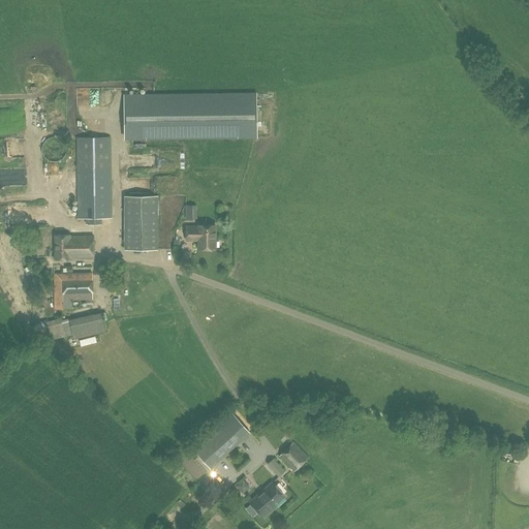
[(256,93),(125,95),(125,137),(257,135),(256,93)]
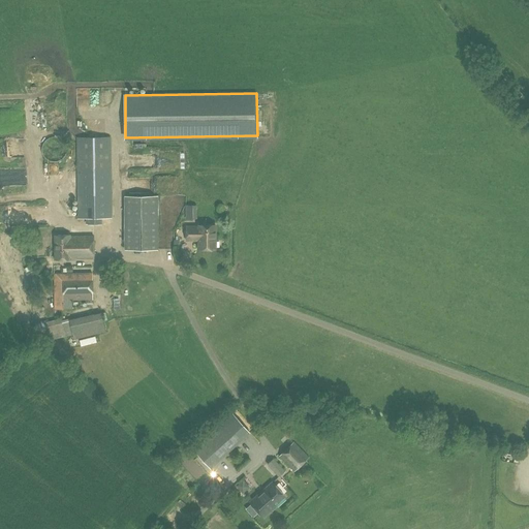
[(111,218),(111,137),(78,137),(79,218),(88,218),(88,224),(101,224),(101,218),(111,218)]
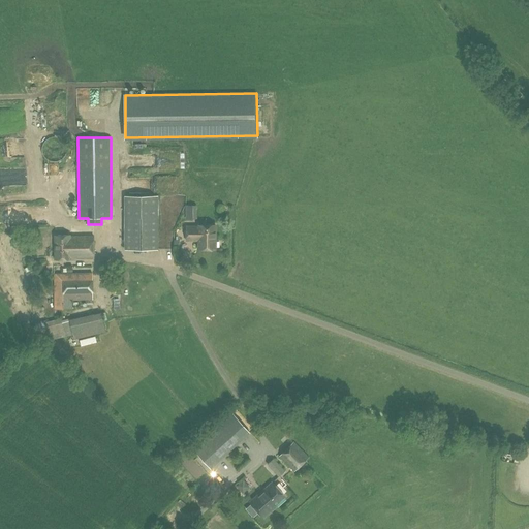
[(58,176),(50,179),(55,190),(63,186),(58,176)]
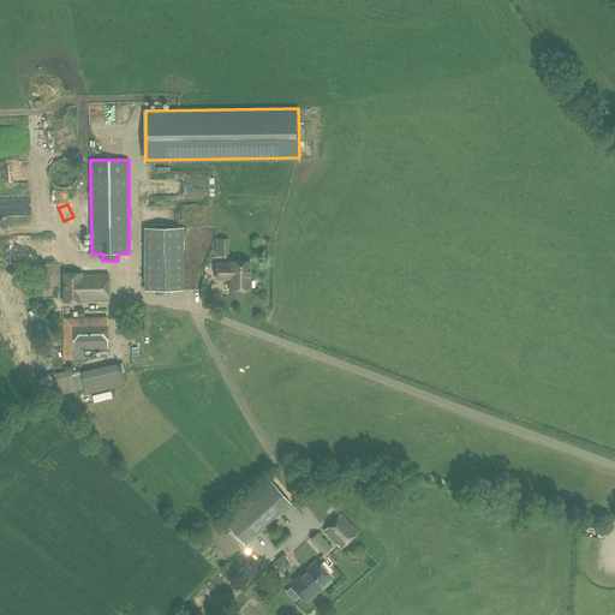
[(145,228),(145,290),(183,290),(183,228),(145,228)]
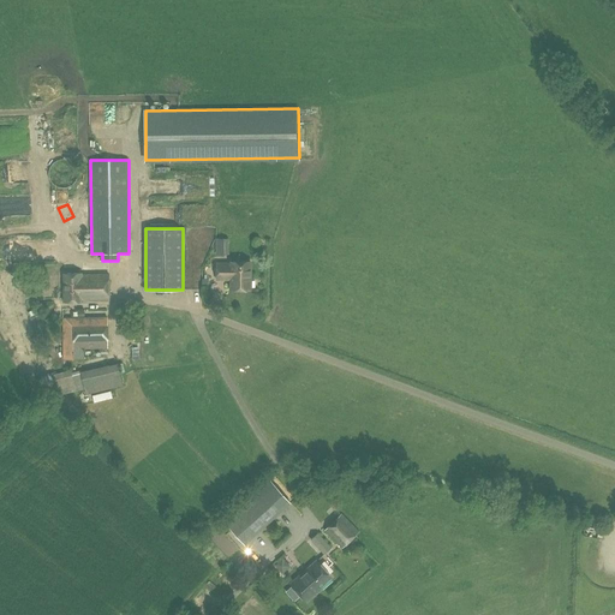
[(222,251),(232,251),(231,236),(221,236),(222,251)]
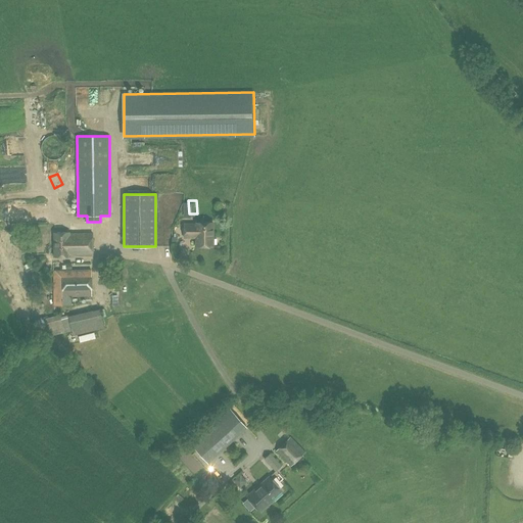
[(214,245),(212,223),(196,223),(196,224),(184,224),(184,237),(197,237),(197,245),(214,245)]
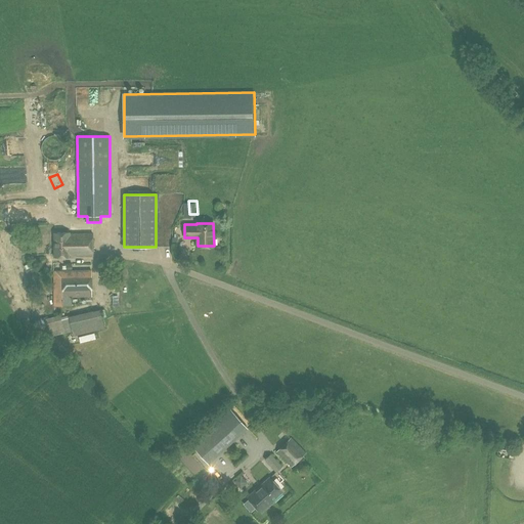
[(70,234),(70,232),(54,233),(54,257),(70,257),(76,257),(76,256),(93,256),(92,234),(70,234)]
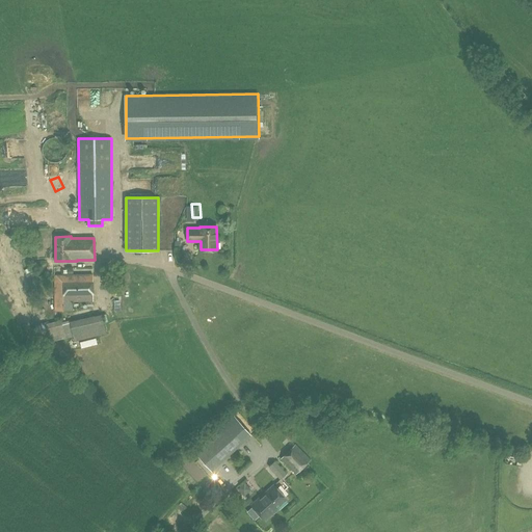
[(73,300),(94,299),(92,273),(54,275),(56,311),(74,311),(73,300)]
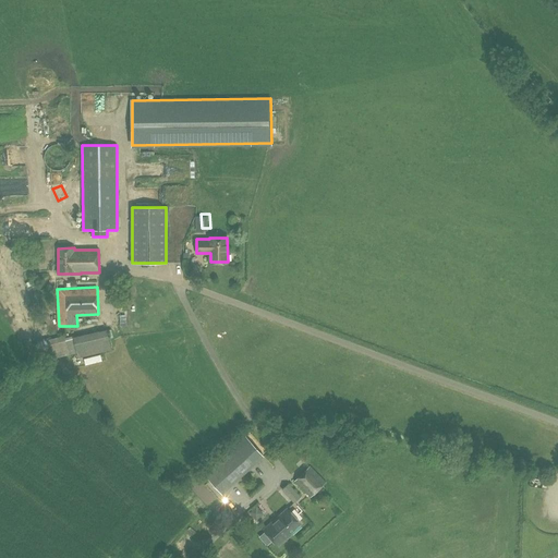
[(72,356),(114,349),(111,331),(69,338),(72,356)]
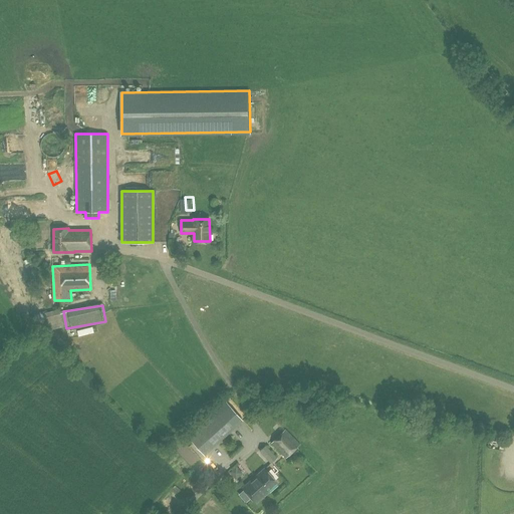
[(242,421),(226,403),(189,438),(205,455),(242,421)]
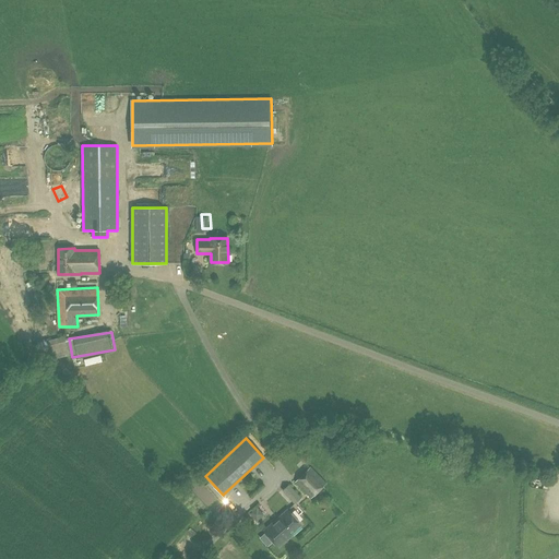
[(311,467),(296,483),(311,498),(326,483),(311,467)]
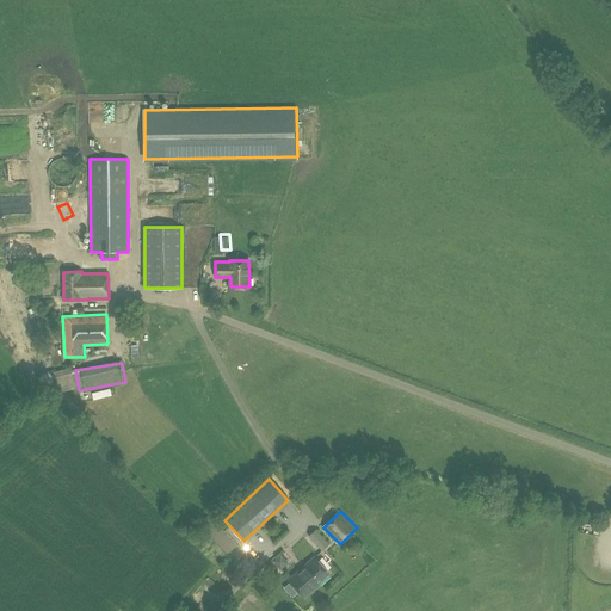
[(329,544),(315,530),(309,536),(322,550),(329,544)]
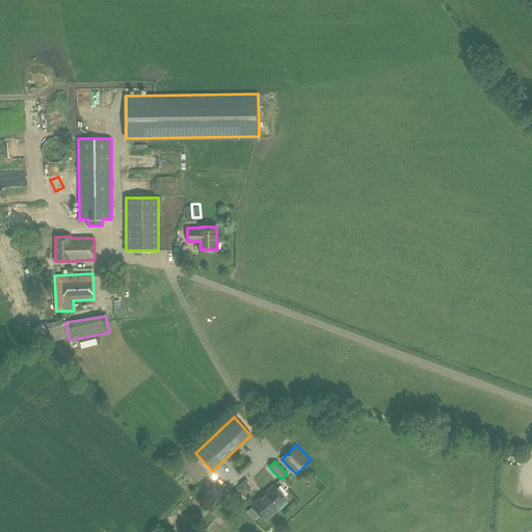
[(248,495),(256,487),(247,480),(241,487),(248,495)]
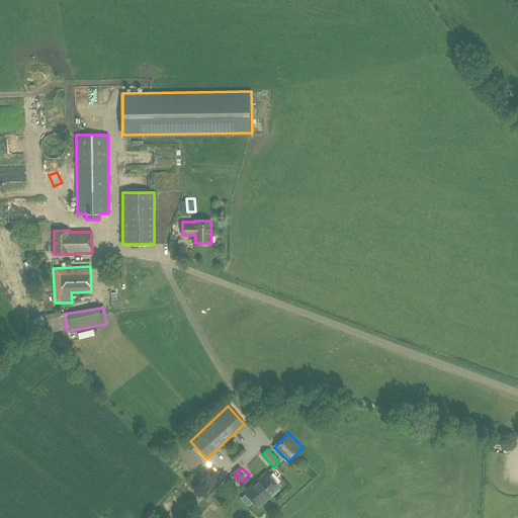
[(280,486),(268,472),(246,493),(260,507),(272,496),(271,495),(280,486)]
